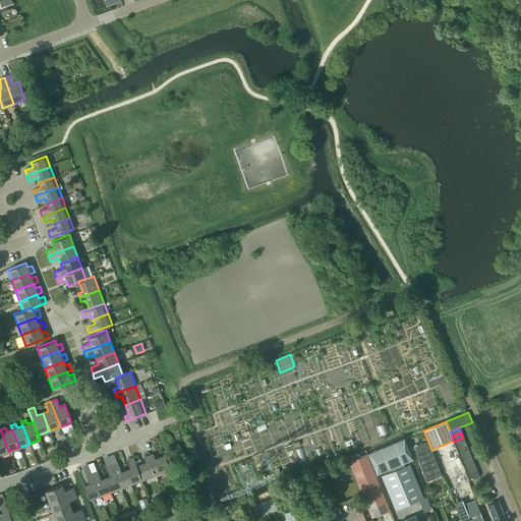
[(0,454),(8,451),(2,433),(0,433),(0,454)]
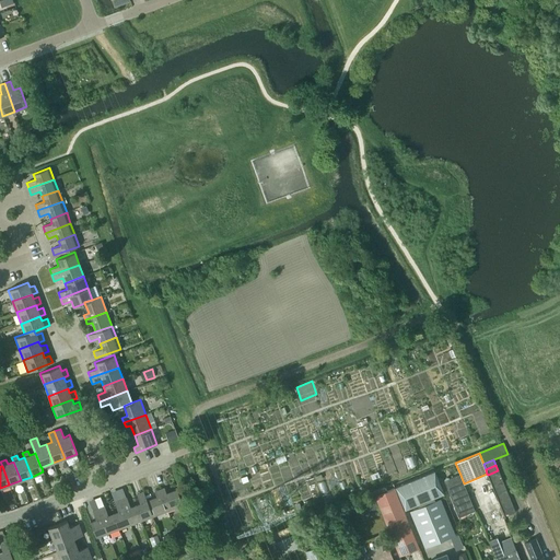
[(490,480),(500,476),(498,470),(488,475),(490,480)]
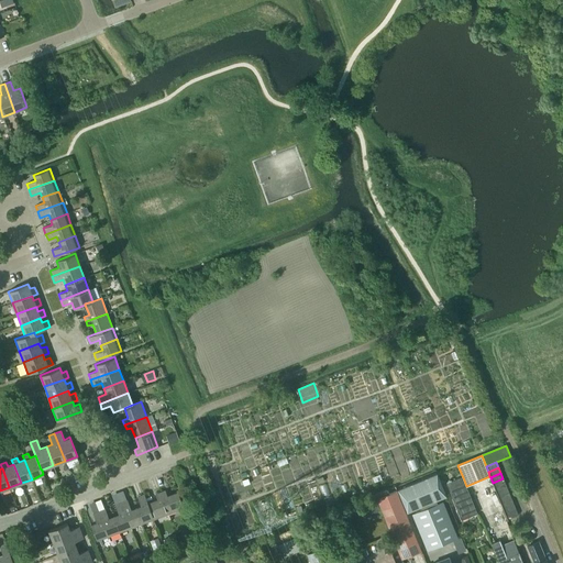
[(435,474),(396,489),(406,512),(420,507),(435,500),(445,496),(435,474)]
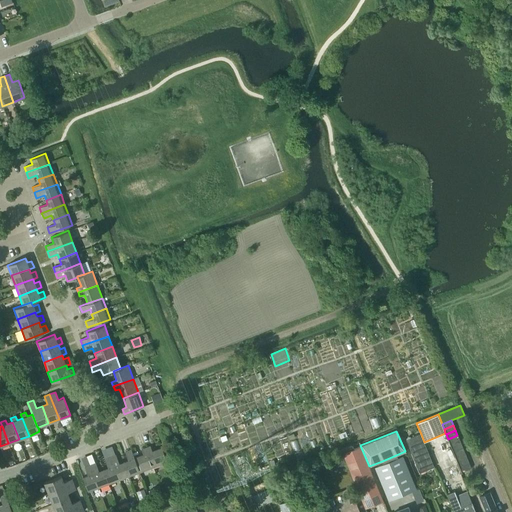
[(424,442),(421,434),(406,440),(420,473),(434,467),(423,442),(424,442)]
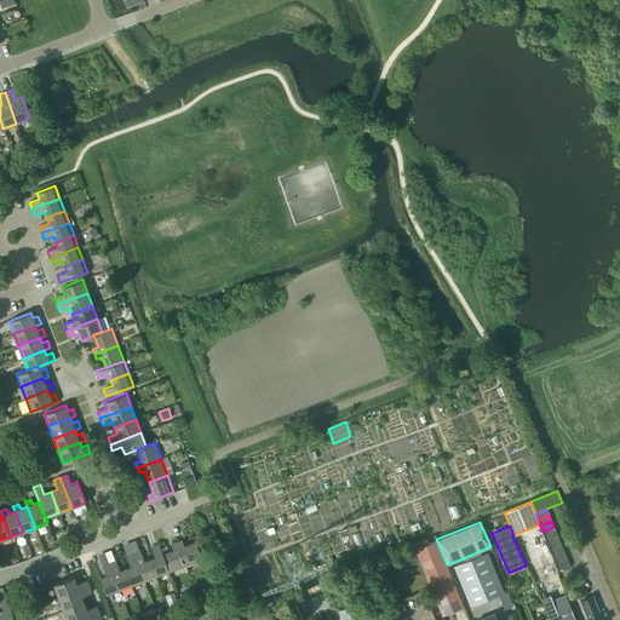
[(556,532),(554,527),(543,532),(545,537),(556,532)]
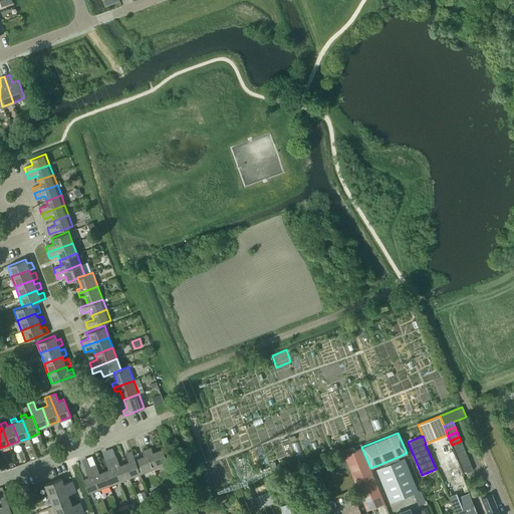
[(454,450),(463,446),(461,441),(452,445),(454,450)]
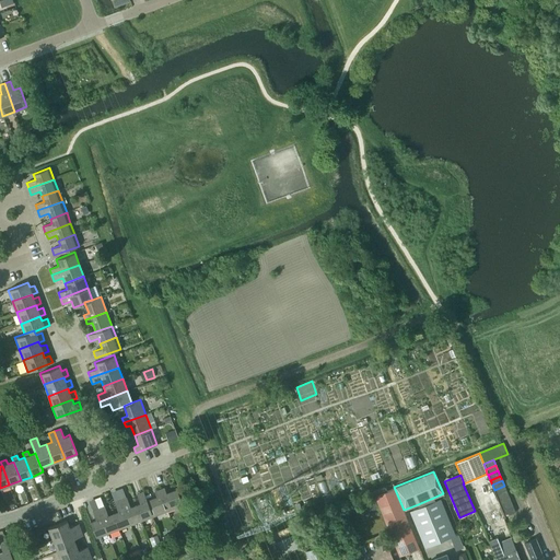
[(506,491),(504,486),(494,490),(497,496),(506,491)]
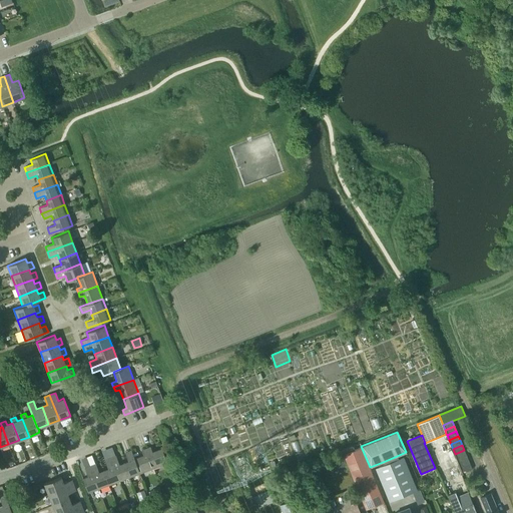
[(345,459),(329,465),(331,471),(347,464),(358,491),(348,495),(354,512),(367,512),(366,508),(384,501),(370,467),(361,446),(343,454),(345,459)]
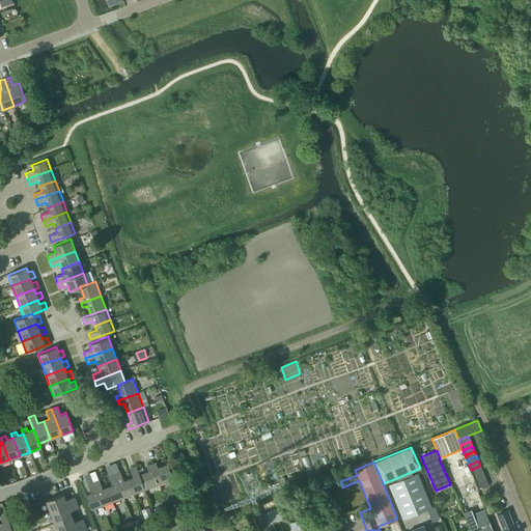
[(156,463),(150,465),(159,484),(173,479),(167,464),(158,468),(156,463)]
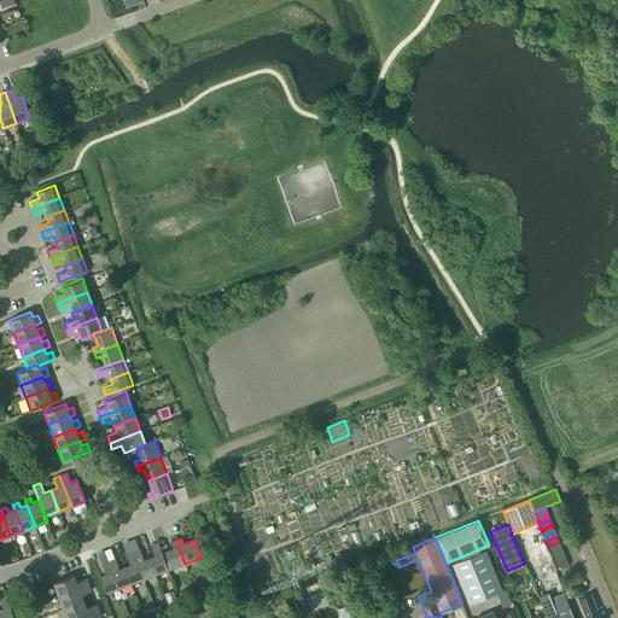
[(168,570),(185,564),(175,541),(170,542),(173,548),(162,552),(161,552),(168,570)]
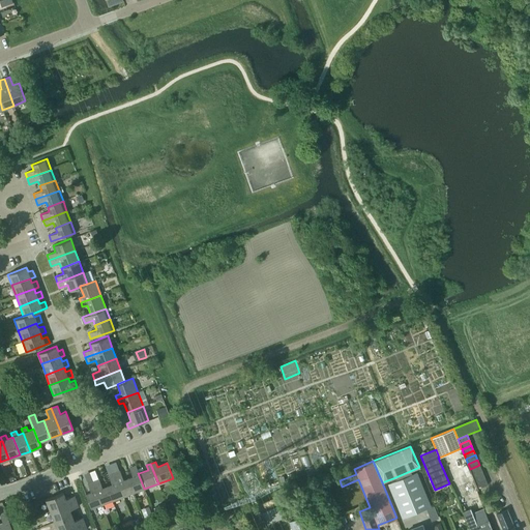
[(134,493),(144,489),(138,473),(139,473),(136,465),(129,468),(133,476),(127,477),(134,493)]
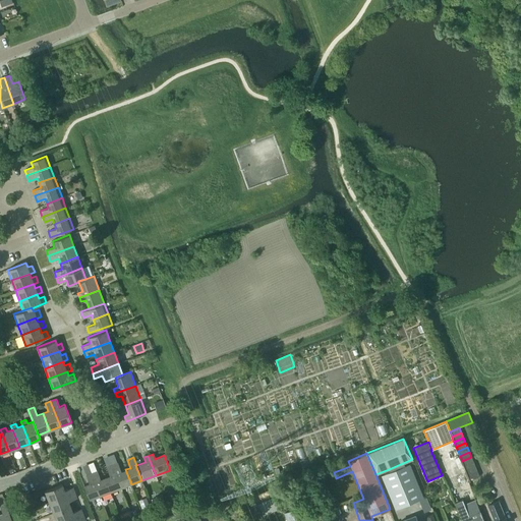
[(464,466),(473,462),(471,457),(462,461),(464,466)]
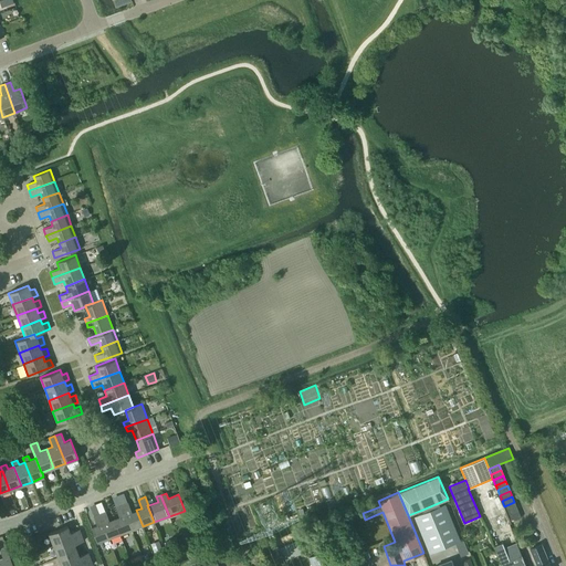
[(6,502),(9,510),(14,507),(12,500),(6,502)]
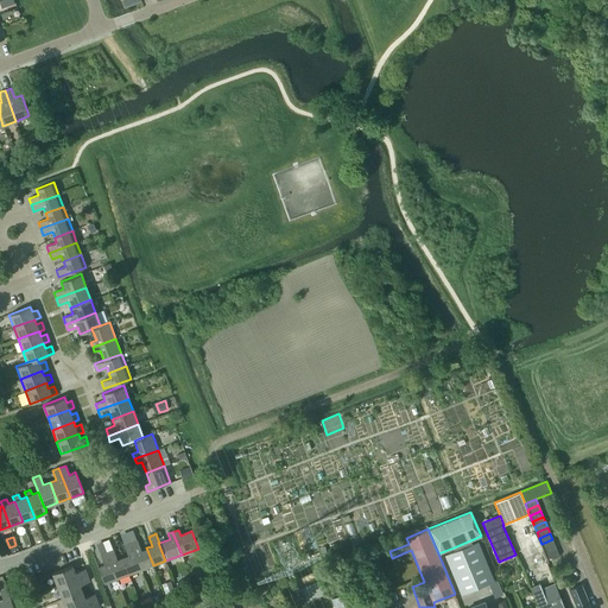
[(555,545),(552,539),(542,544),(544,550),(555,545)]
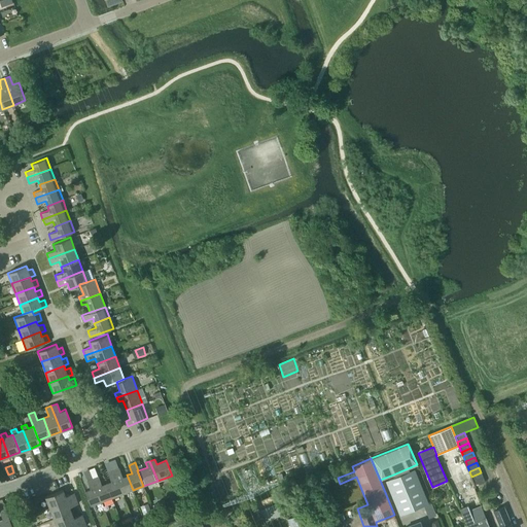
[(123,494),(133,490),(127,475),(123,477),(119,468),(113,470),(123,494)]
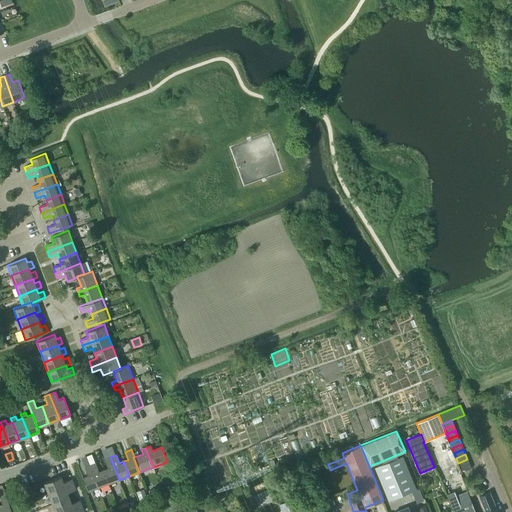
[(383,464),(375,467),(388,500),(416,489),(402,456),(398,457),(396,455),(382,461),(383,464)]
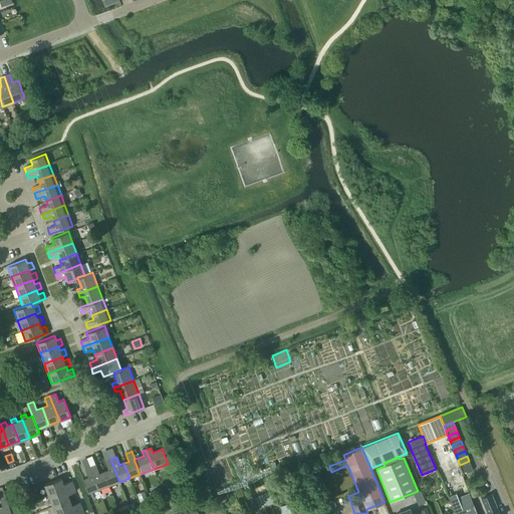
[(109,486),(119,482),(110,459),(105,461),(108,469),(103,471),(109,486)]
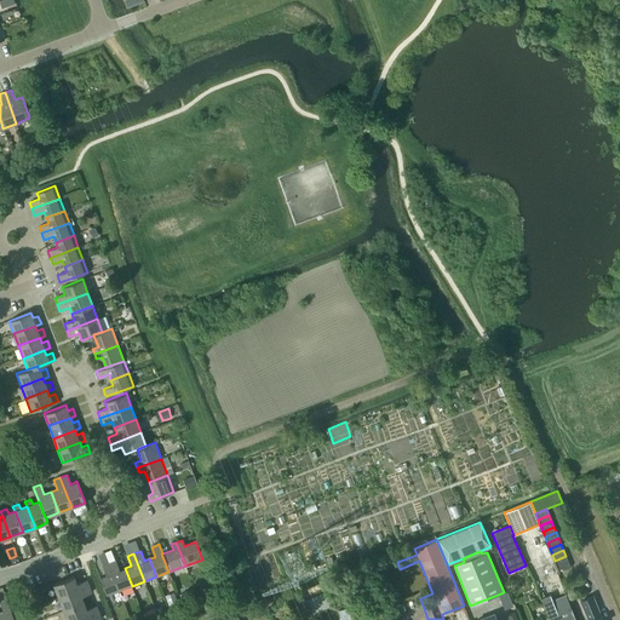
[(557,566),(568,561),(566,556),(555,561),(557,566)]
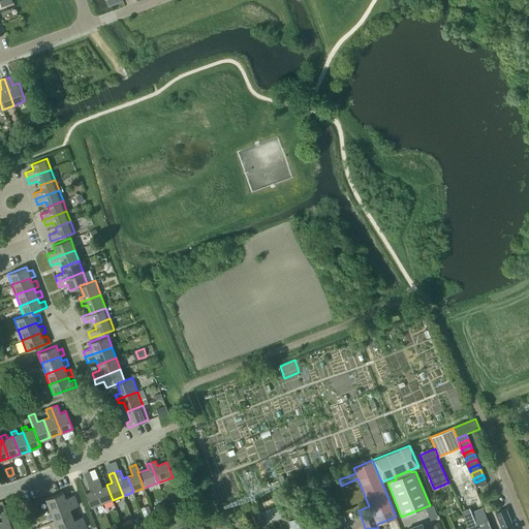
[(102,504),(113,500),(106,485),(101,487),(98,478),(93,480),(102,504)]
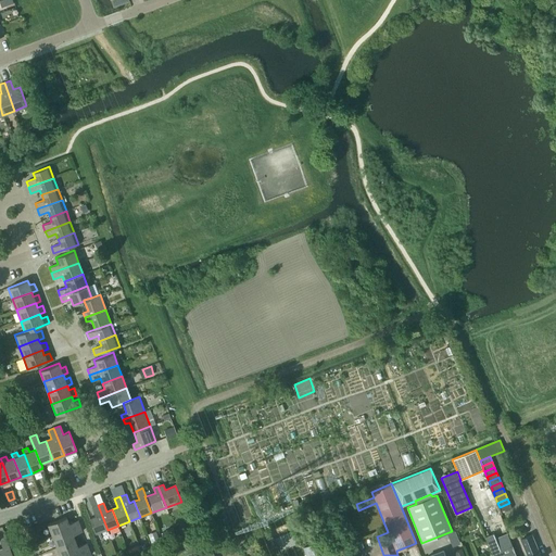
[(512,508),(509,503),(500,507),(502,513),(512,508)]
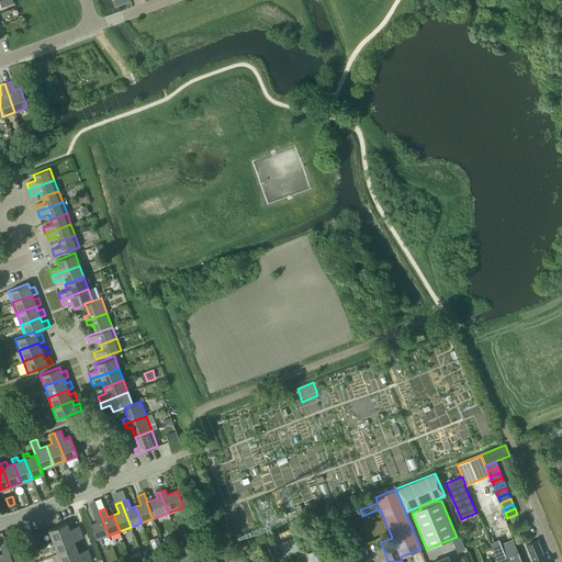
[(97,540),(109,536),(99,510),(92,513),(96,521),(90,524),(97,540)]
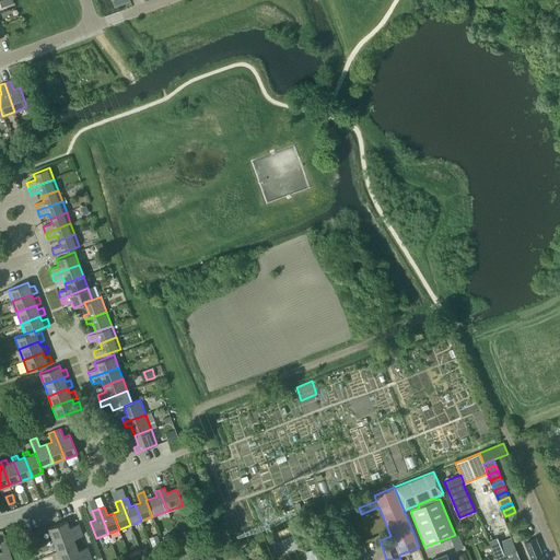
[(48,527),(53,540),(80,529),(78,524),(69,527),(67,521),(48,527)]
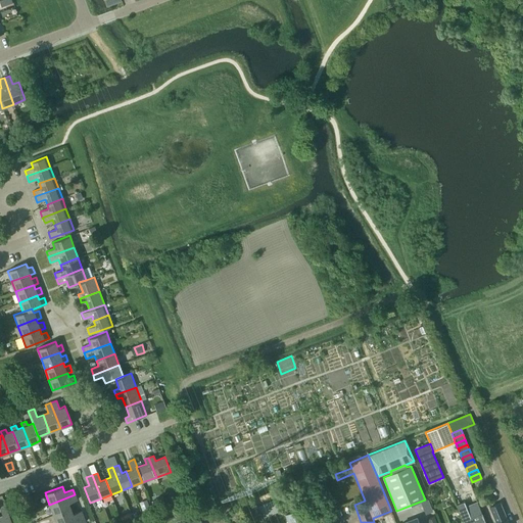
[(49,505),(53,515),(70,509),(68,503),(77,500),(75,494),(49,505)]
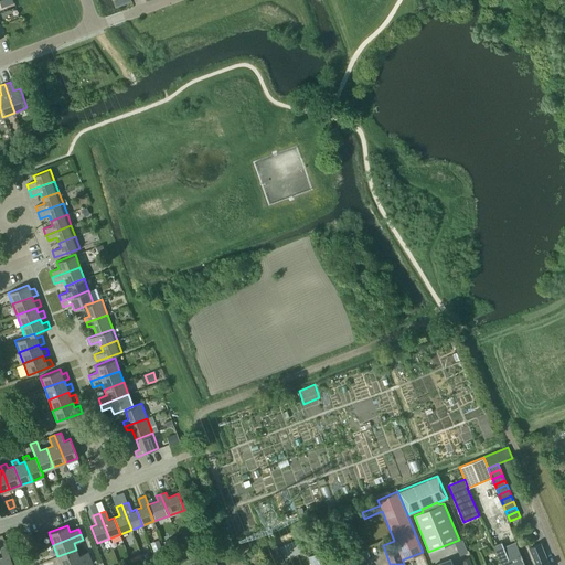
[(300,536),(304,546),(310,544),(306,534),(300,536)]
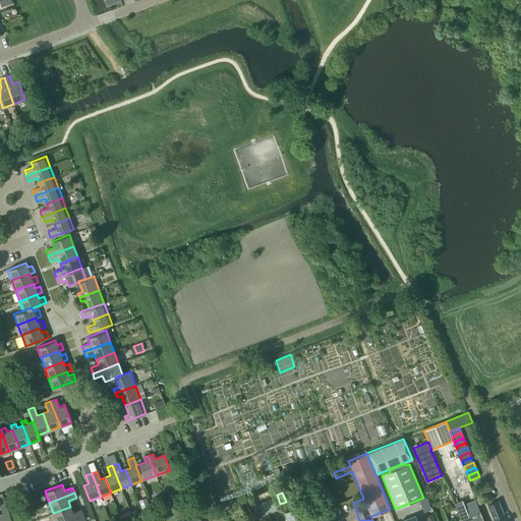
[(276,498),(258,505),(263,515),(280,509),(276,498)]
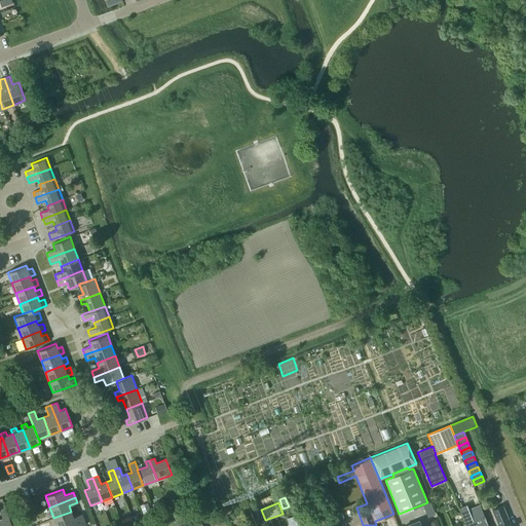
[(149,503),(141,506),(143,513),(151,510),(149,503)]
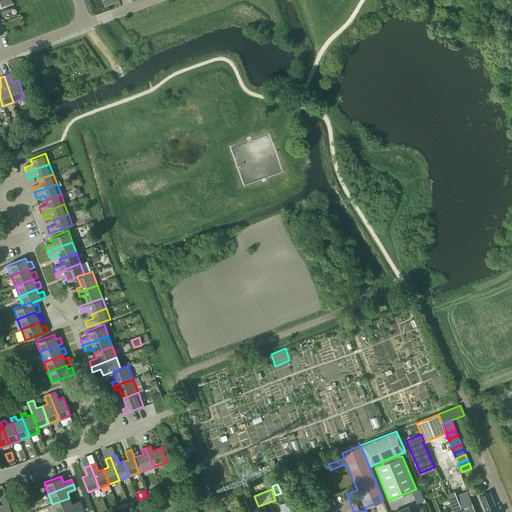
[(475,511),(467,491),(455,496),(454,492),(447,495),(453,511),(475,511)]
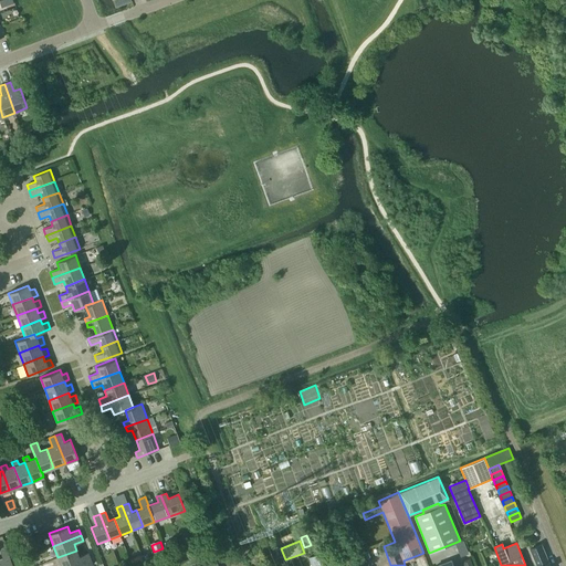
[(548,565),(548,563),(547,563),(541,545),(530,549),(536,565),(548,565)]
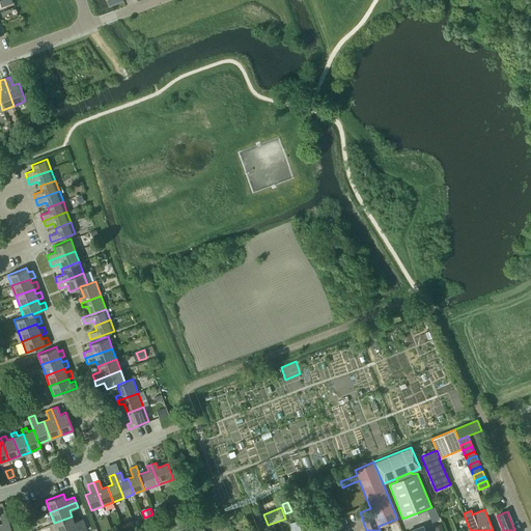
[(12,530),(7,515),(5,512),(0,513),(0,515),(2,523),(0,523),(0,530),(12,530)]
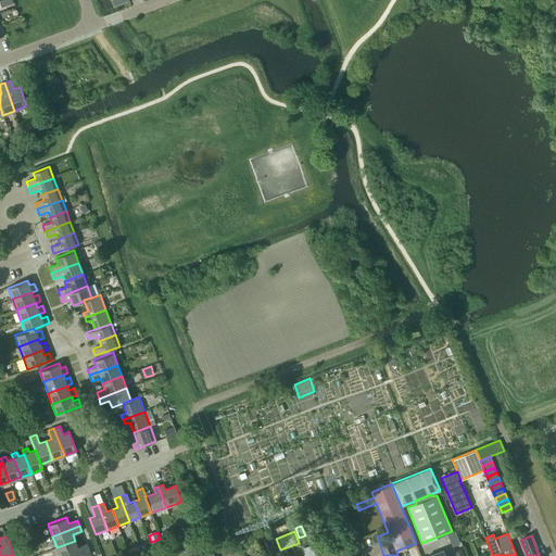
[(274,538),(258,543),(263,555),(275,555),(279,553),(274,538)]
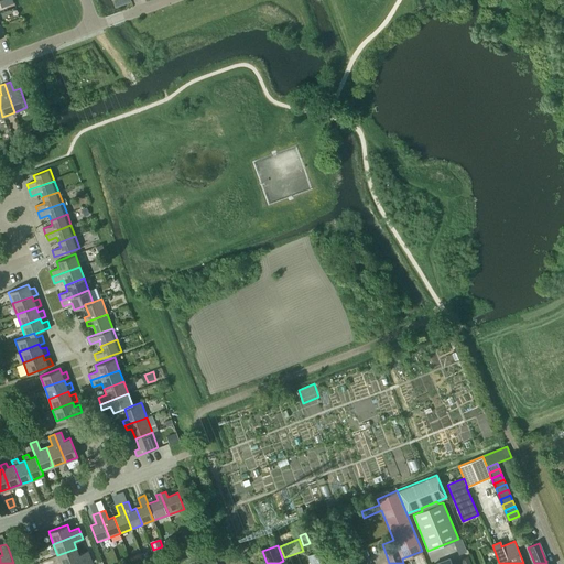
[(57,555),(60,563),(69,563),(89,556),(87,551),(78,554),(76,549),(57,555)]
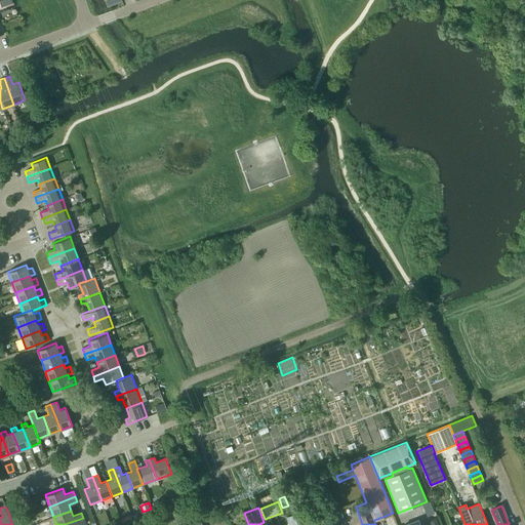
[(306,524),(300,511),(285,517),(288,524),(306,524)]
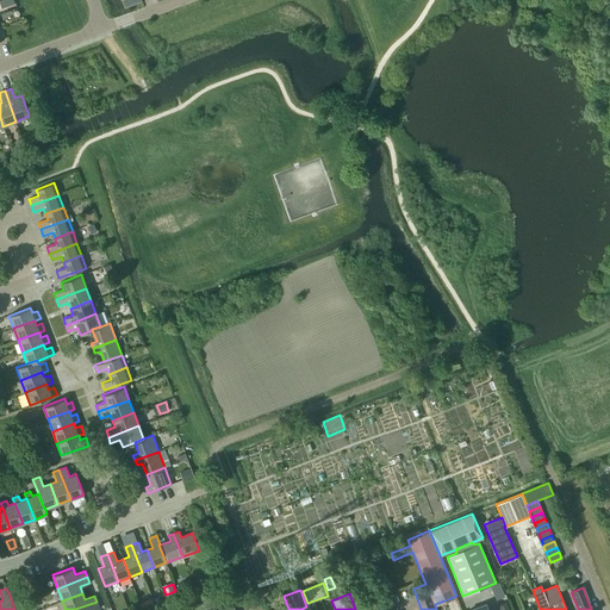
[(29,599),(32,609),(41,607),(36,597),(29,599)]
